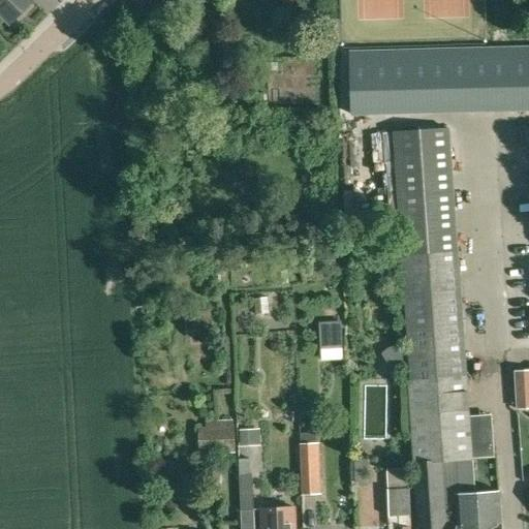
[(0,0),(0,11),(5,18),(10,22),(32,2),(30,0),(0,0)]
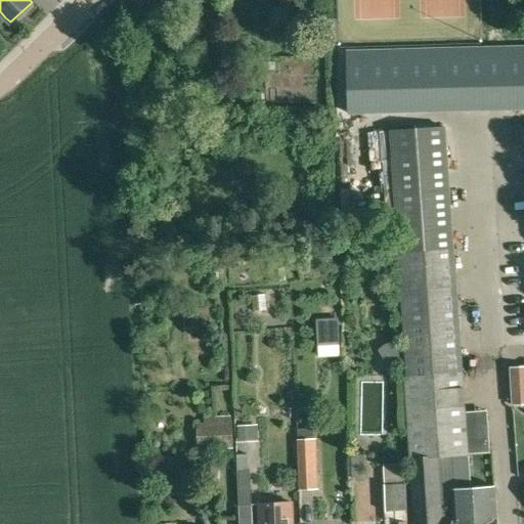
[(337,70),(338,81),(363,81),(363,70),(337,70)]
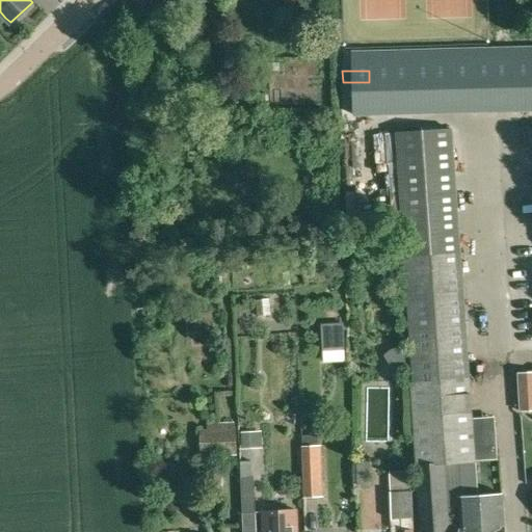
[(399,223),(402,259),(404,296),(410,383),(421,531),(504,531),(504,527),(501,494),(460,496),(460,484),(476,482),(474,461),(468,378),(461,291),(458,255),(451,128),(394,132),(399,223)]
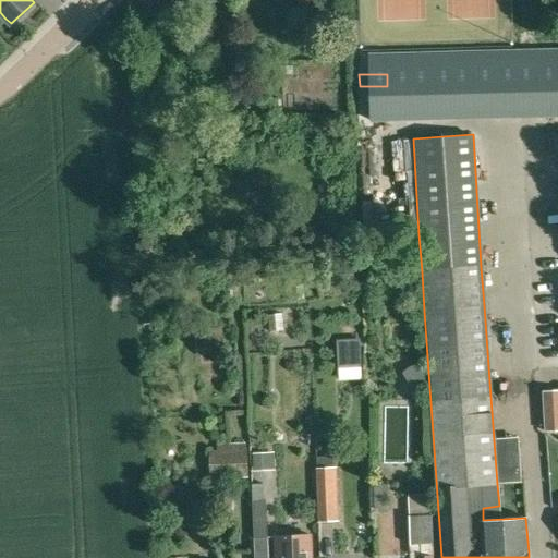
[(337,337),(338,362),(359,362),(358,336),(337,337)]
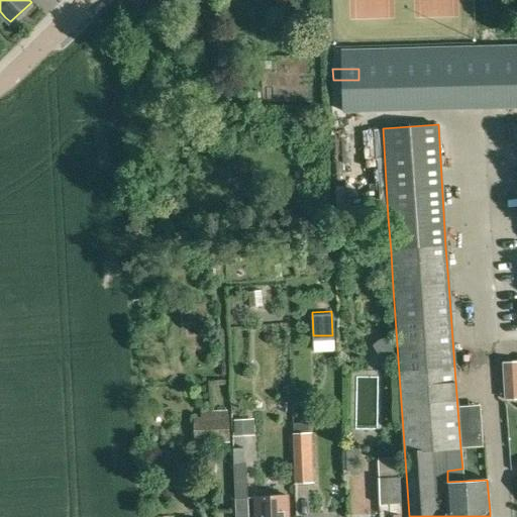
[(516,385),(516,360),(503,362),(505,386),(516,385)]
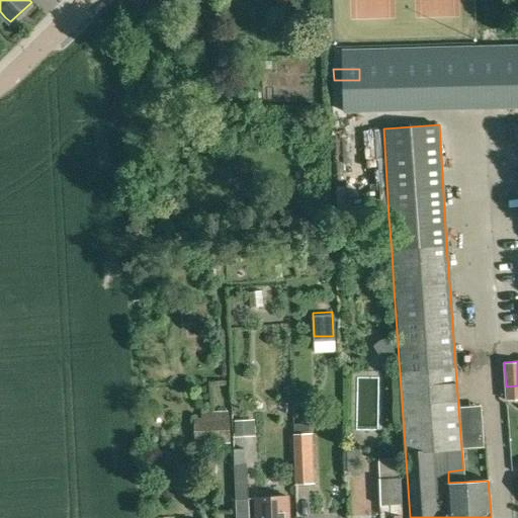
[(199,461),(212,461),(211,444),(231,443),(229,418),(194,420),(195,445),(197,445),(199,461)]
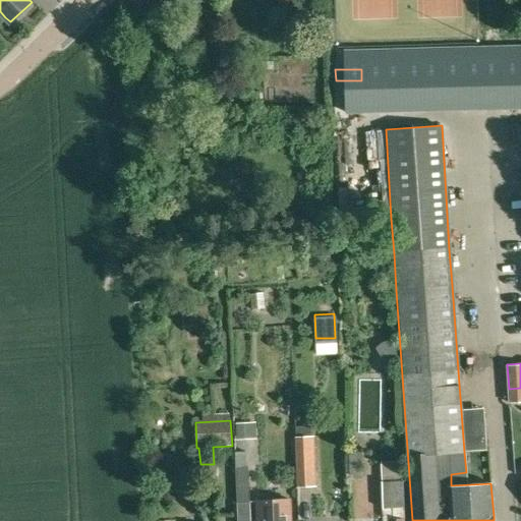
[(312,438),(295,438),(297,486),(313,486),(312,438)]
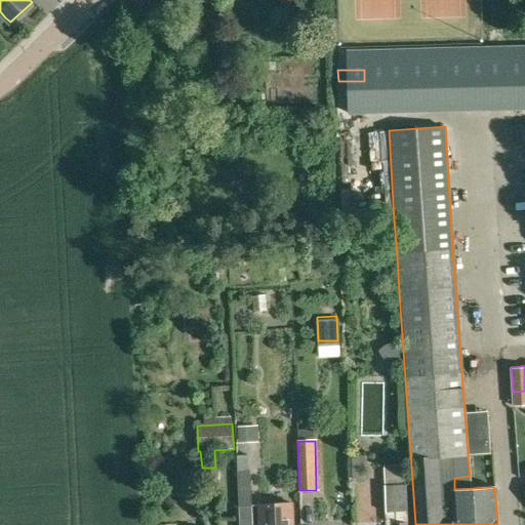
[(366,482),(366,455),(352,455),(352,482),(366,482)]
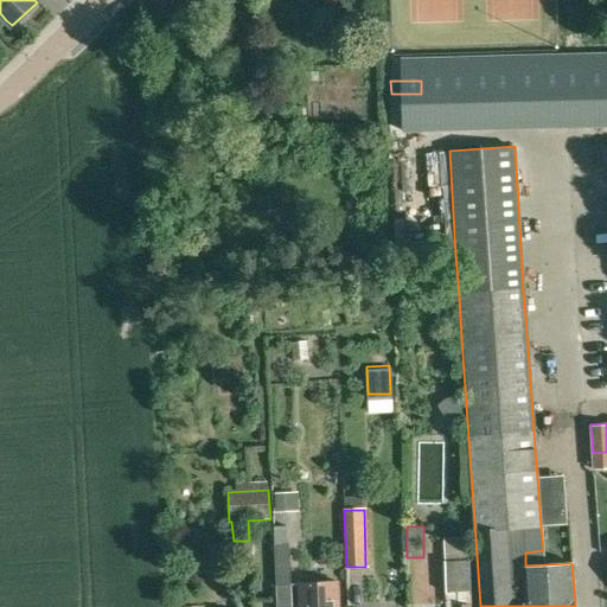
[(471,592),(470,561),(468,537),(443,538),(446,593),(471,592)]
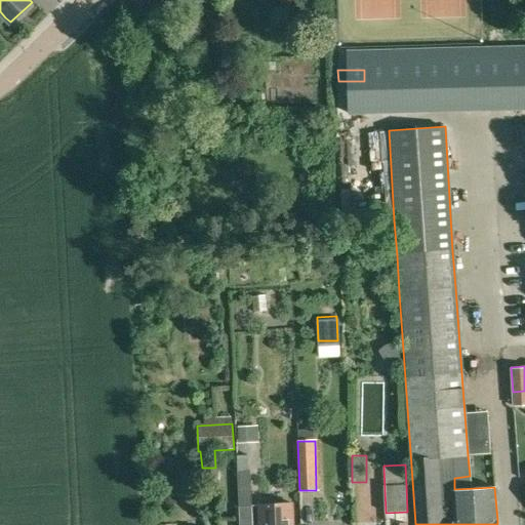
[(239,507),(252,507),(250,471),(237,472),(239,507)]
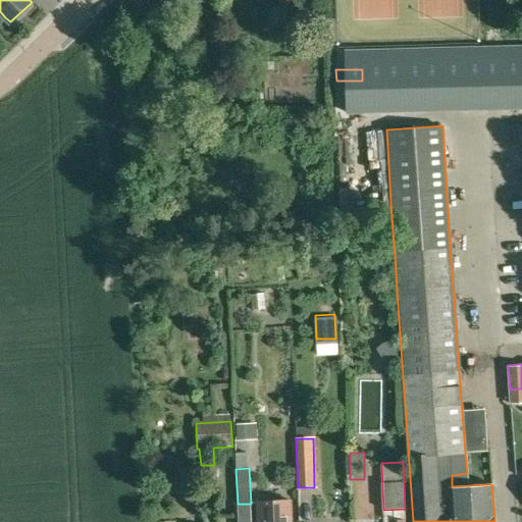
[(257,521),(291,521),(291,501),(257,502),(257,521)]
